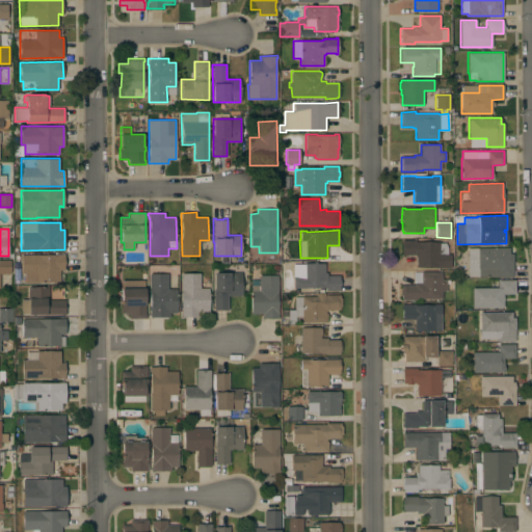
[(451,267),(439,267),(416,267),(416,256),(415,256),(415,255),(404,255),(404,256),(402,256),(402,239),(404,239),(404,240),(416,240),(416,241),(440,242),(440,243),(446,243),(448,246),(448,254),(451,254),(451,267)]
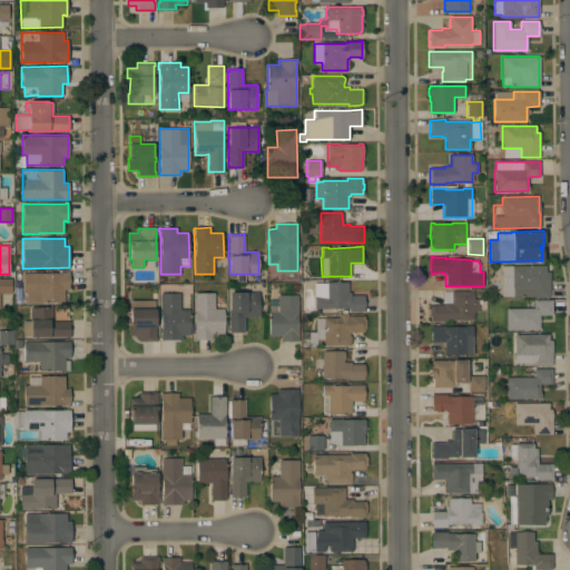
[(546,265),(546,272),(549,272),(550,296),(512,296),(512,294),(502,294),(502,284),(512,284),(512,265),(546,265)]
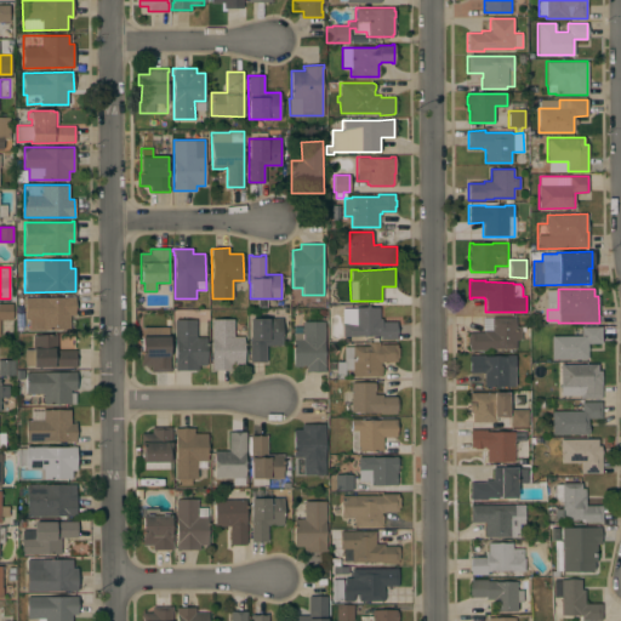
[(44,329),(44,330),(29,330),(29,328),(23,328),(23,319),(26,319),(26,297),(73,297),(73,296),(75,296),(75,315),(73,315),(73,314),(70,314),(70,329),(44,329)]
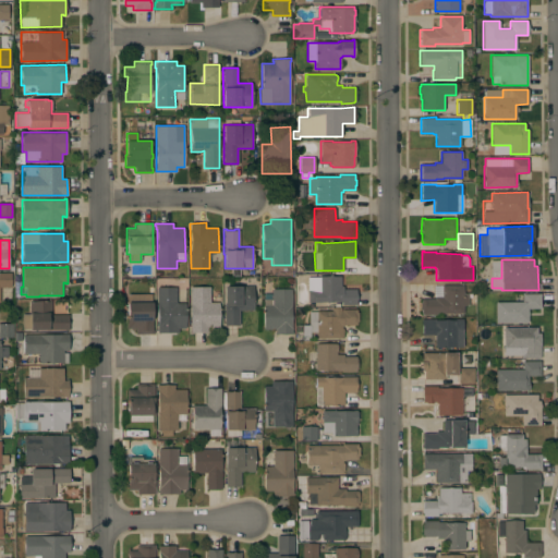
[(0,273),(11,273),(11,287),(0,287),(0,273)]
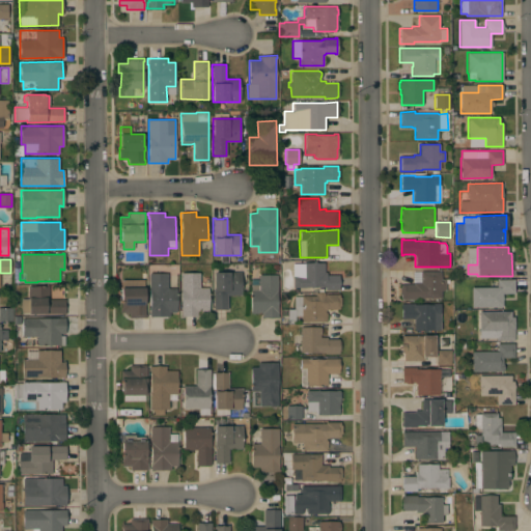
[(292,263),(304,263),(304,262),(324,262),(325,272),(327,272),(327,275),(339,275),(339,289),(325,289),(325,287),(292,287),(292,263)]
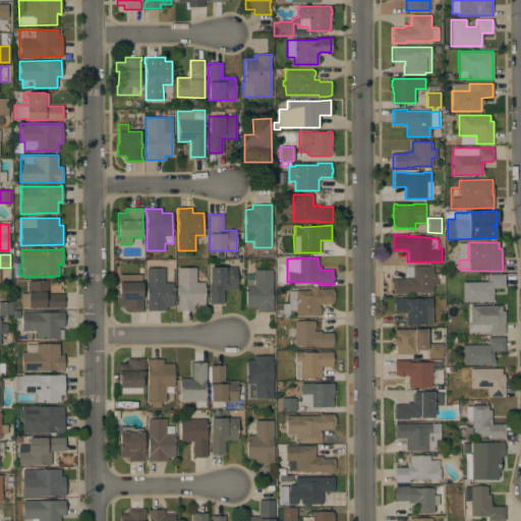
[(237,289),(223,289),(223,303),(210,303),(210,268),(236,267),(237,289)]
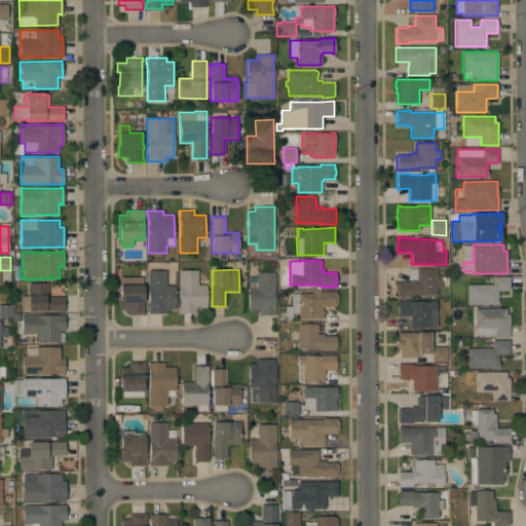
[(411,295),(411,296),(398,296),(398,295),(398,292),(397,292),(397,285),(398,285),(398,282),(410,282),(410,279),(417,279),(416,269),(437,269),(437,276),(442,276),(442,288),(437,288),(437,295),(411,295)]
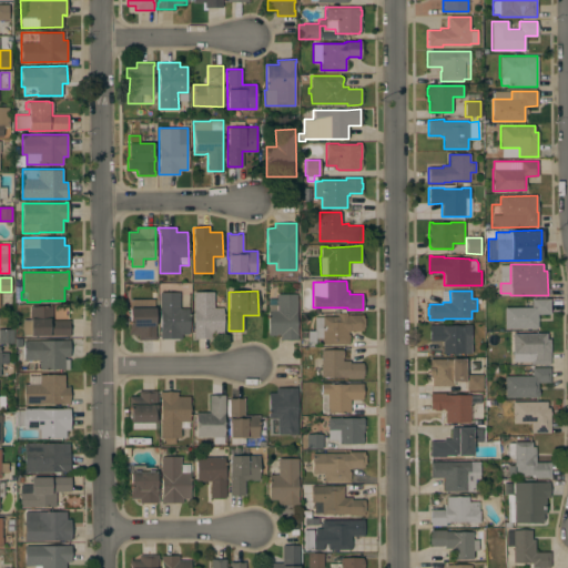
[(180,308),(189,308),(190,333),(181,333),(182,338),(160,338),(160,332),(161,332),(161,311),(160,311),(160,292),(180,292),(180,308)]
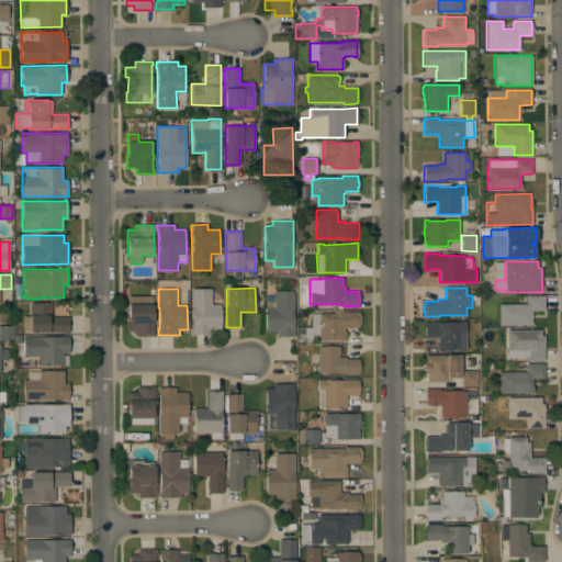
[(212,304),(221,304),(221,328),(209,329),(209,335),(192,335),(191,289),(211,289),(212,304)]
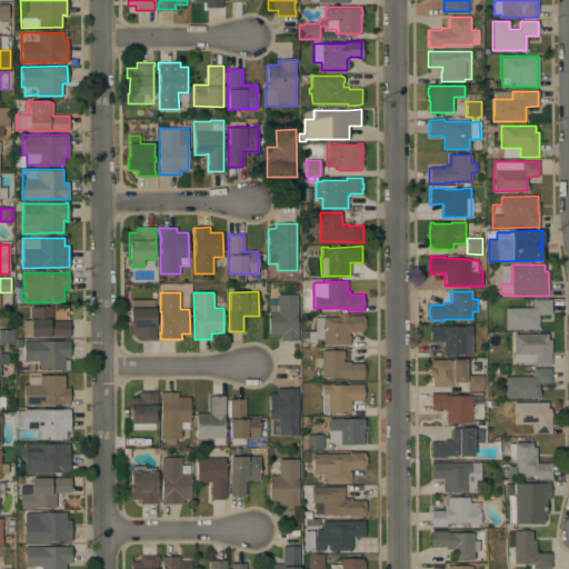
[(297,338),(298,338),(298,340),(280,340),(280,336),(268,336),(268,310),(277,310),(277,295),(297,295),(297,338)]
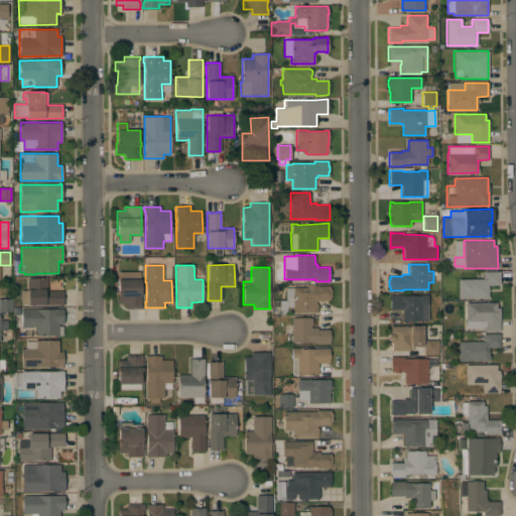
[(140,271),(140,279),(141,279),(141,305),(142,305),(142,308),(126,308),(126,303),(117,303),(117,300),(118,300),(117,293),(118,293),(118,271),(140,271)]
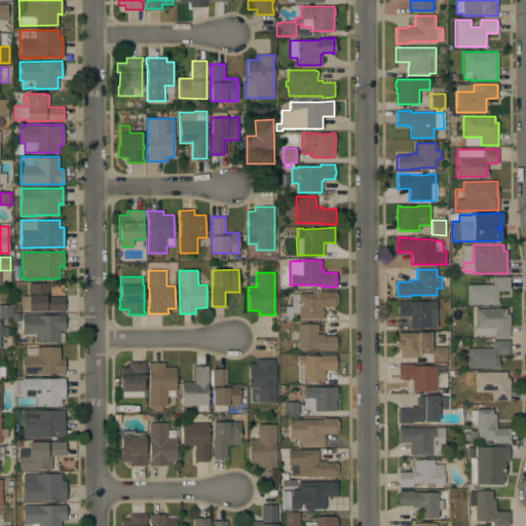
[(467,304),(467,285),(492,285),(492,276),(509,276),(509,291),(497,291),(497,304),(467,304)]
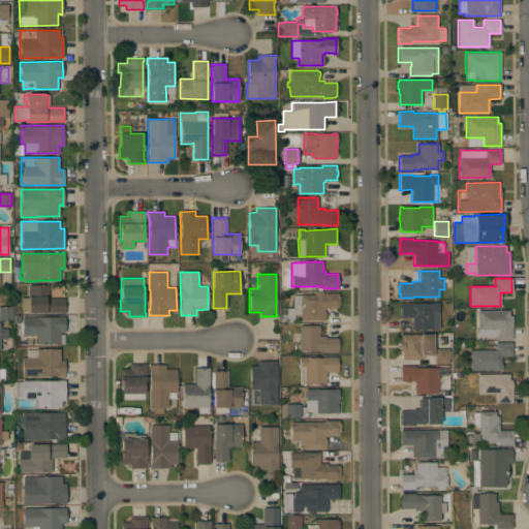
[(65,298),(65,312),(21,312),(21,298),(28,298),(28,284),(33,284),(33,285),(41,285),(41,284),(49,284),(49,298),(65,298)]
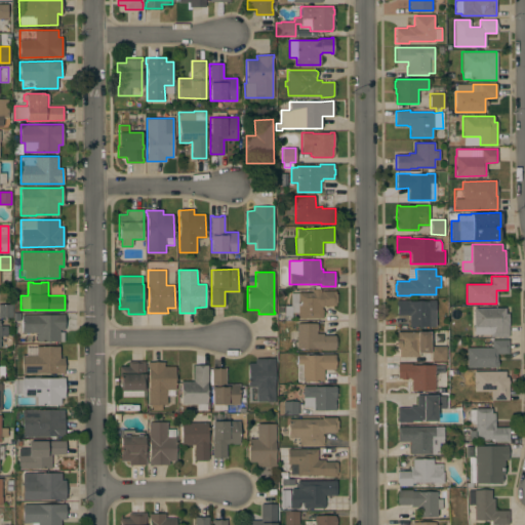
[(290,306),(290,292),(312,292),(312,289),(321,289),(321,291),(335,290),(335,293),(336,293),(336,303),(335,303),(335,306),(323,306),(323,307),(321,307),(321,309),(322,309),(322,317),(321,317),(321,318),(298,318),(298,313),(291,313),(291,318),(283,319),(283,314),(280,306),(290,306)]
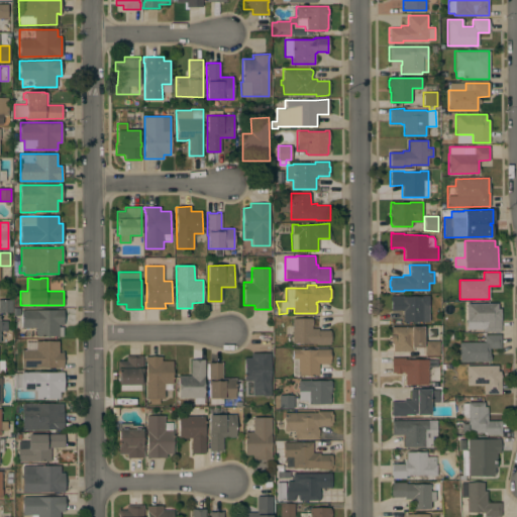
[(429,321),(403,321),(403,310),(391,310),(391,295),(404,295),(404,296),(421,296),(421,295),(428,295),(429,321)]
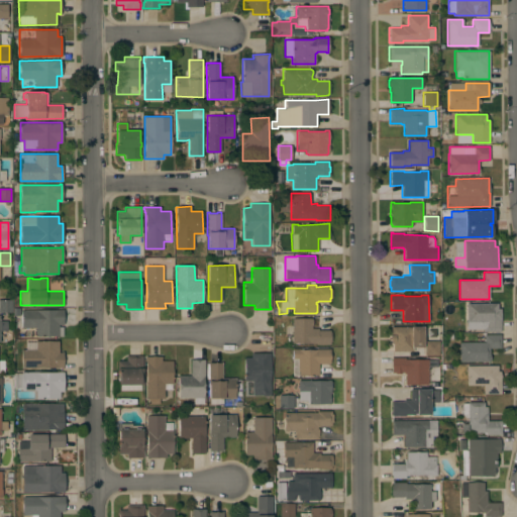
[(12,312),(0,312),(0,299),(12,300),(12,312)]
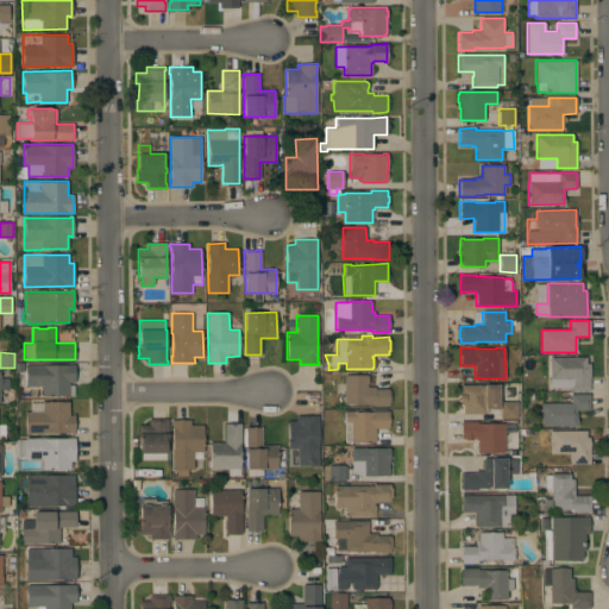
[(585,357),(585,364),(590,364),(590,390),(569,390),(569,387),(551,388),(550,380),(550,357),(585,357)]
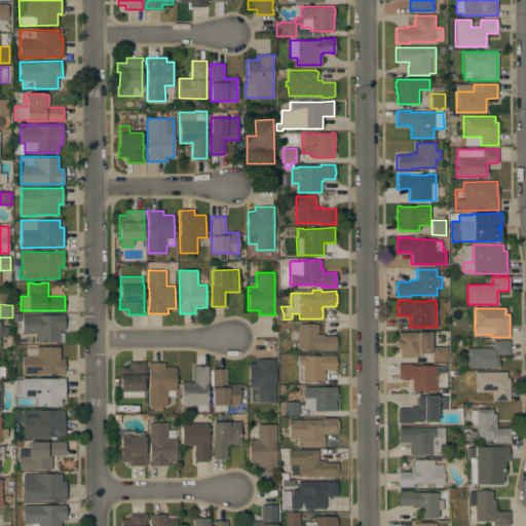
[(22,334),(22,315),(65,314),(65,330),(60,330),(60,332),(64,332),(64,342),(37,342),(37,333),(22,334)]
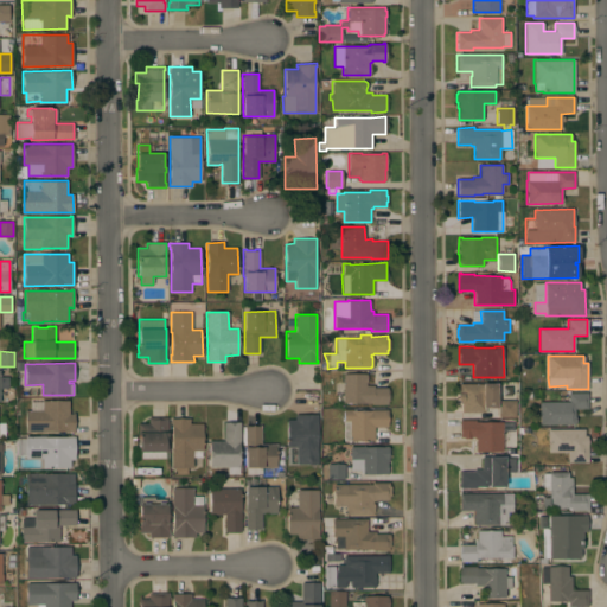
[(366,374),(366,382),(365,382),(365,385),(374,385),(374,388),(388,388),(388,389),(389,389),(389,401),(388,401),(388,404),(372,404),(372,403),(343,403),(343,374),(366,374)]
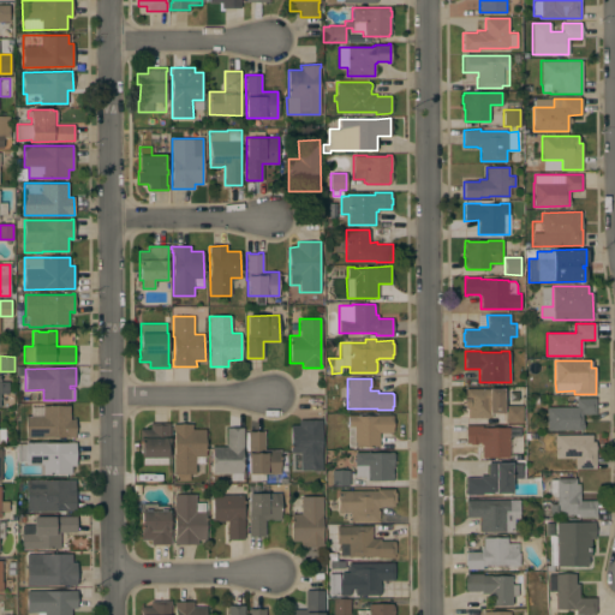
[(503,388),(503,412),(491,413),(491,417),(467,417),(467,406),(464,406),(464,398),(465,398),(465,389),(503,388)]
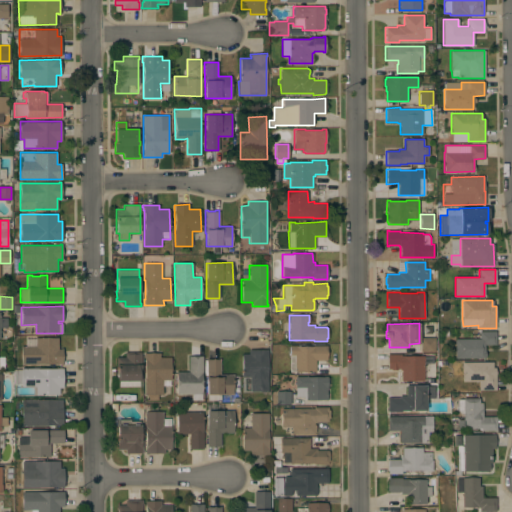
[(455,358),(455,339),(479,338),(479,331),(496,331),(496,344),(485,344),(485,351),(486,351),(486,356),(485,356),(485,358),(455,358)]
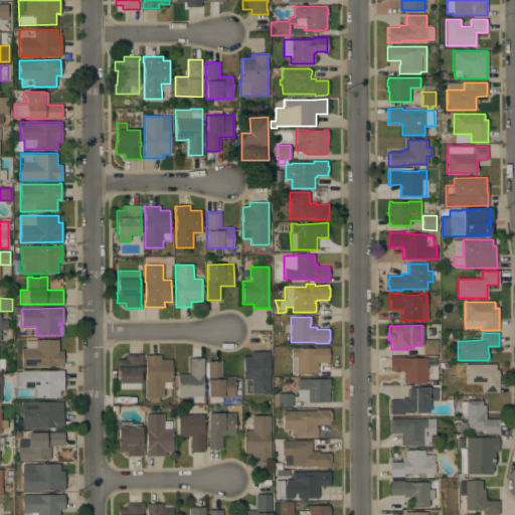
[(58,351),(61,351),(61,350),(63,350),(63,366),(61,366),(61,365),(22,366),(21,348),(26,348),(26,341),(36,341),(36,340),(58,339),(58,351)]
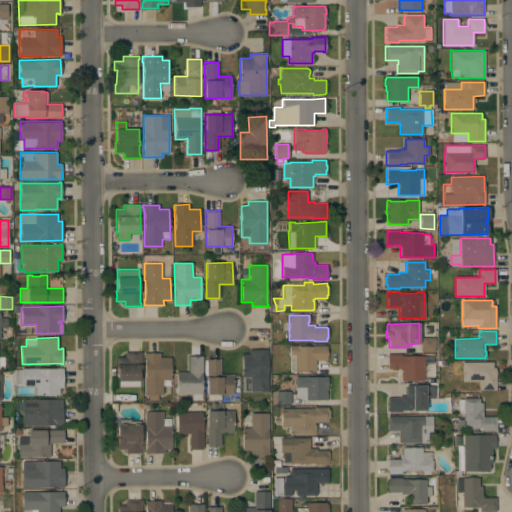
[(435,337),(435,351),(421,352),(421,337),(435,337)]
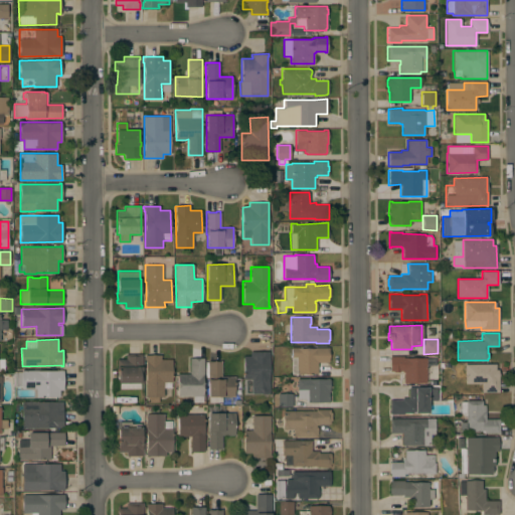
[(292,374),(292,348),(299,347),(299,348),(315,348),(315,347),(329,347),(329,350),(330,350),(330,359),(329,359),(329,361),(318,362),(318,373),(292,374)]
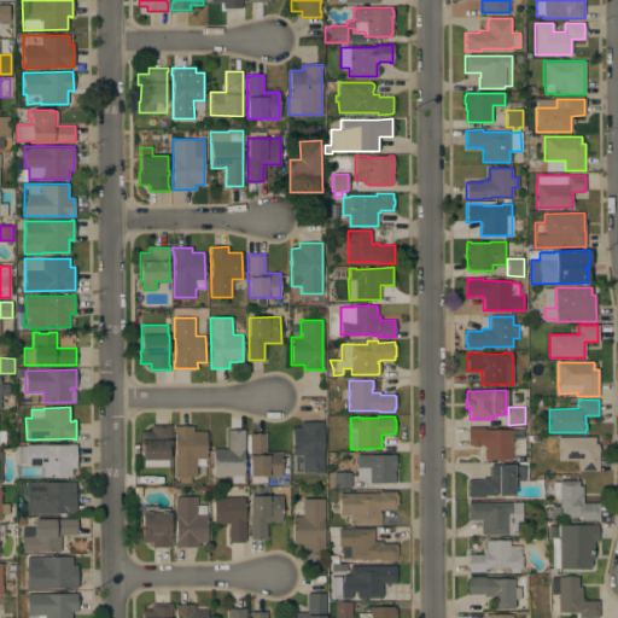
[(324,472),(302,472),(302,455),(292,455),(292,427),(299,426),(299,421),(324,421),(324,472)]
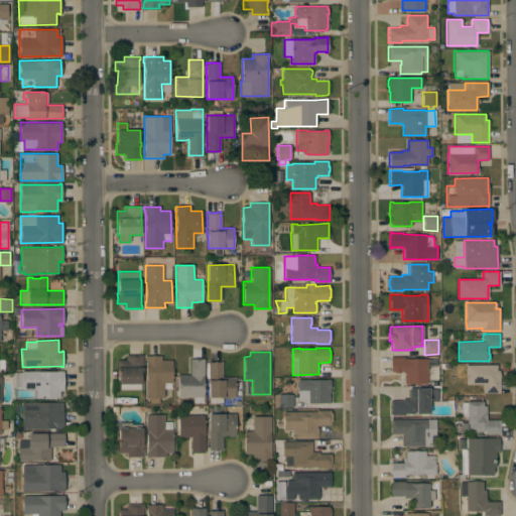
[(142,355),(142,371),(141,371),(141,384),(141,389),(119,389),(119,371),(117,371),(117,360),(126,360),(126,355),(142,355)]
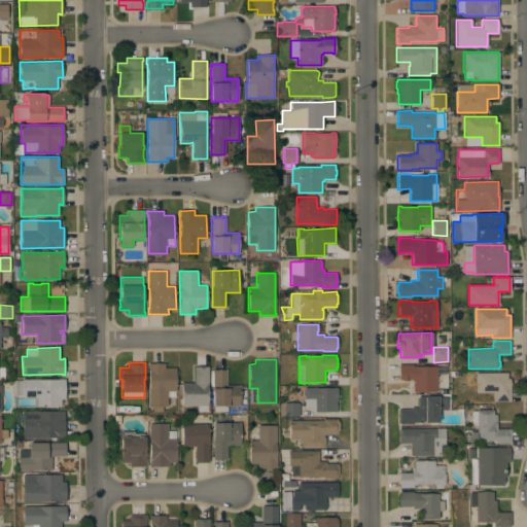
[(165,363),(165,365),(165,367),(176,367),(176,391),(168,391),(168,407),(163,407),(163,412),(151,412),(151,407),(149,406),(149,365),(148,365),(148,363),(165,363)]
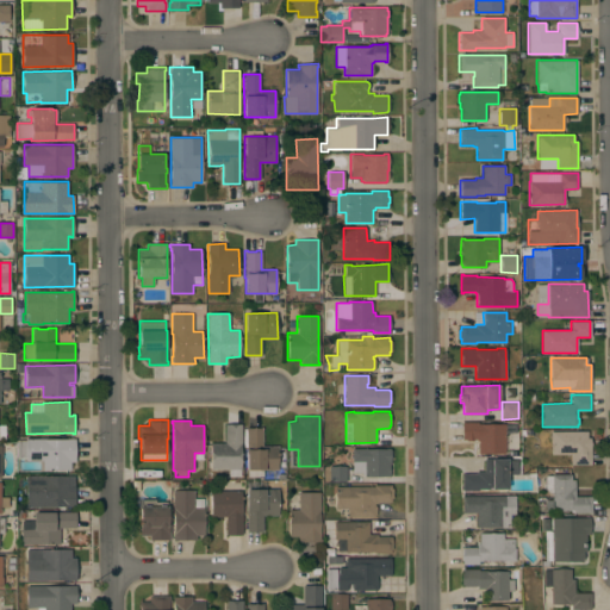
[(505,453),(478,454),(478,441),(477,441),(477,439),(462,440),(462,422),(478,422),(478,424),(505,424),(505,453)]
